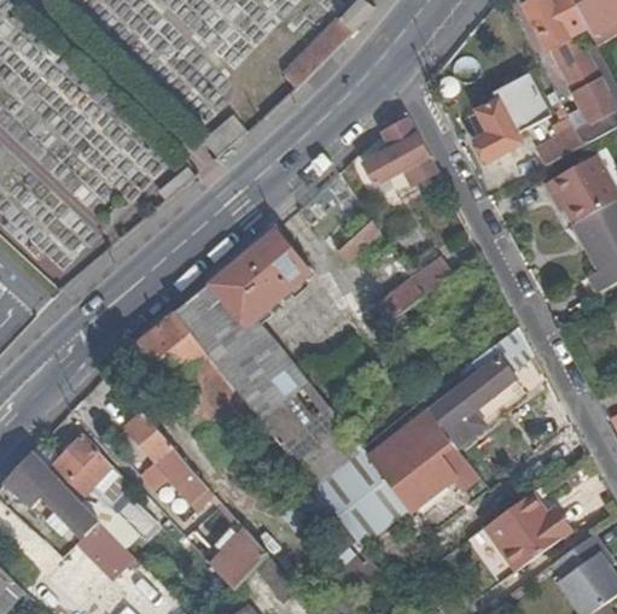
[(358,24),(372,7),(364,0),(354,0),(306,52),(302,51),(286,68),(289,70),(285,71),(298,85),(300,83),(358,24)]
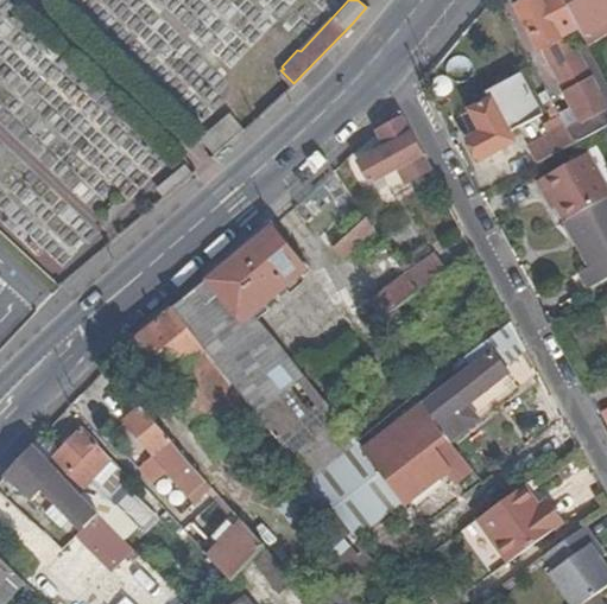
[(567,128),(574,141),(606,122),(606,87),(600,93),(567,32),(576,27),(562,0),(524,0),(516,5),(538,48),(541,46),(580,120),(567,128)]
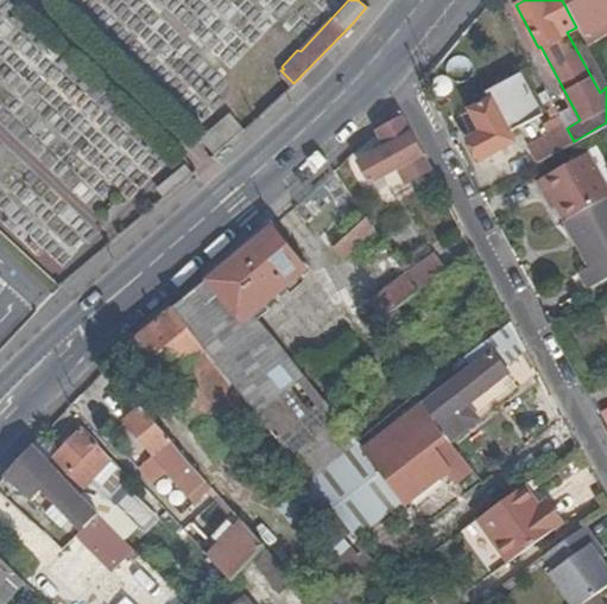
[(562,0),(576,27),(581,35),(606,18),(606,0),(562,0)]
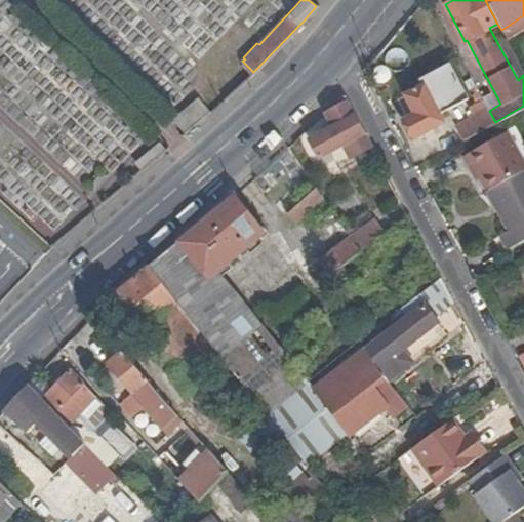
[(422,85),(404,95),(415,114),(406,118),(404,119),(413,137),(443,121),(439,114),(467,98),(448,63),(418,79),(422,85)]
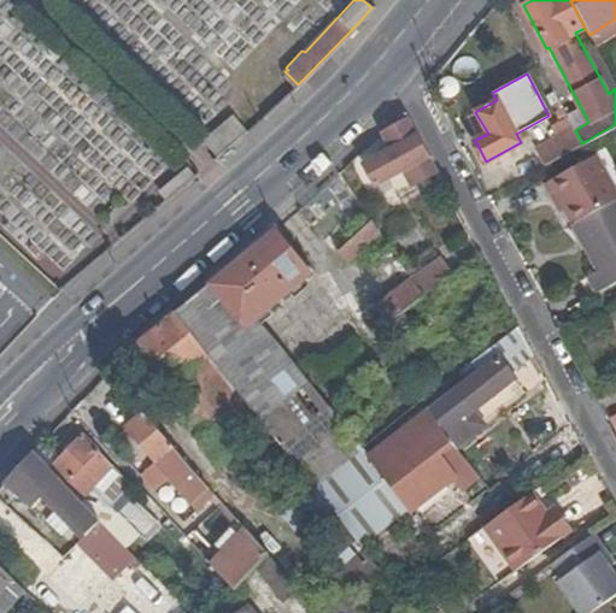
[(488,134),(475,112),(465,117),(477,139),(488,134)]
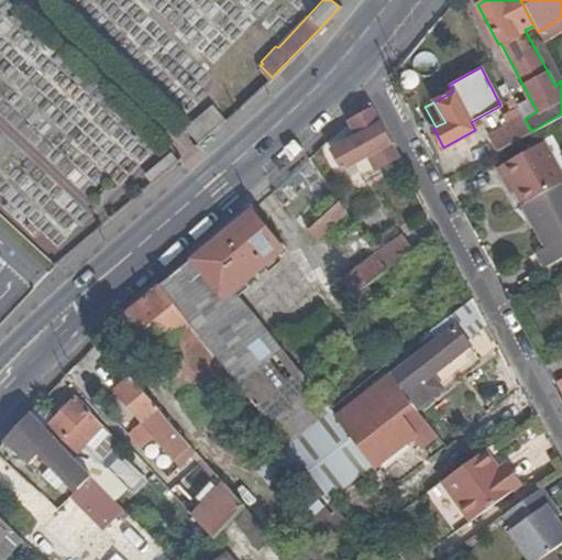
[(210,131),(223,120),(211,106),(198,117),(210,131)]
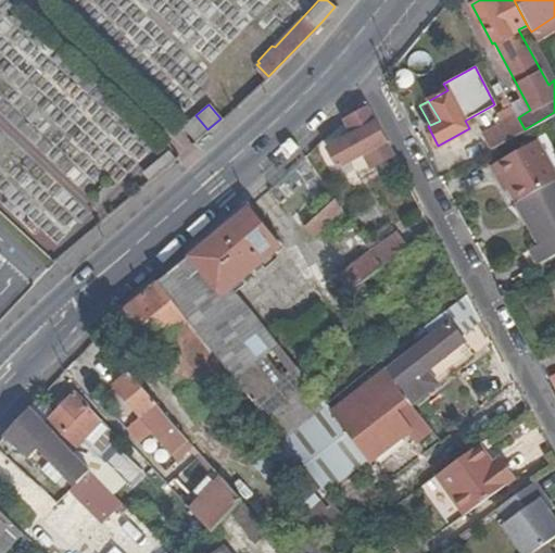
[(490,148),(525,129),(518,117),(512,104),(502,110),(506,118),(481,133),(490,148)]
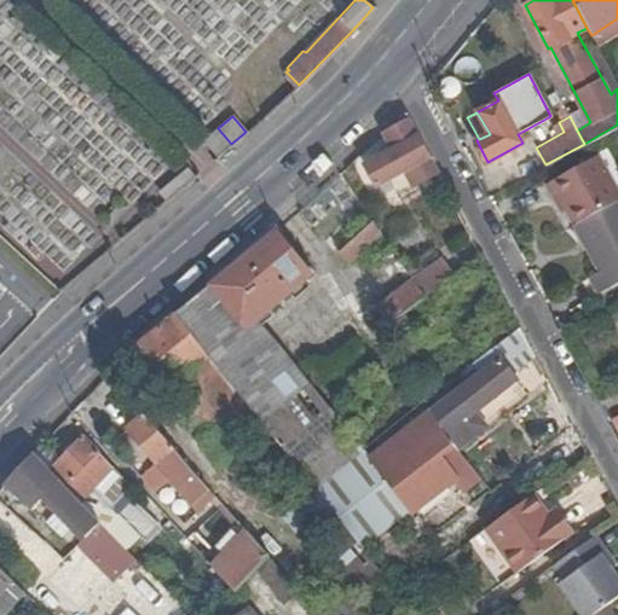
[(435,173),(408,120),(383,133),(392,149),(365,163),(376,185),(403,169),(413,186),(435,173)]
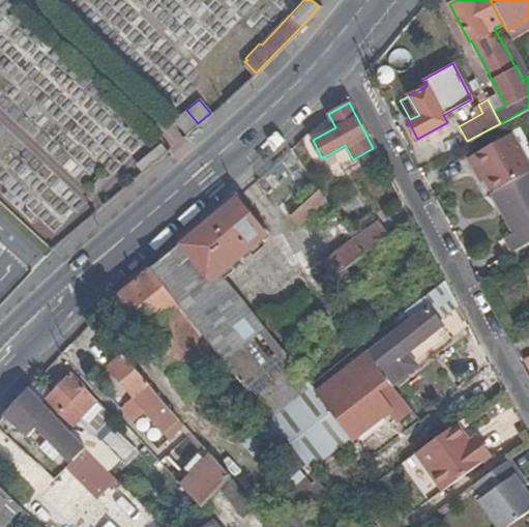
[(197,124),(198,123),(186,110),(175,120),(186,134),(197,124)]
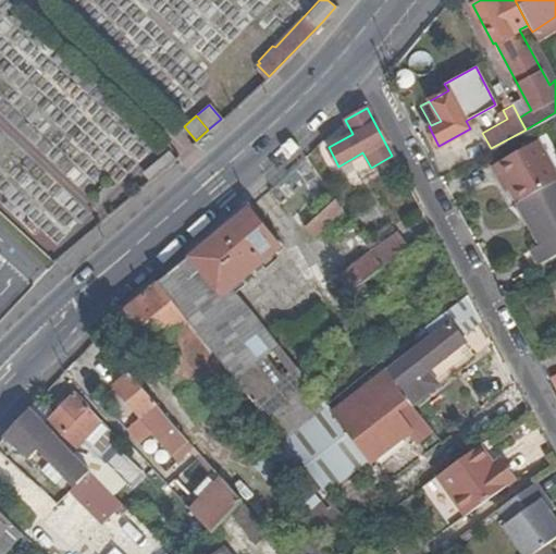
[(144,172),(149,179),(173,159),(169,152),(144,172)]
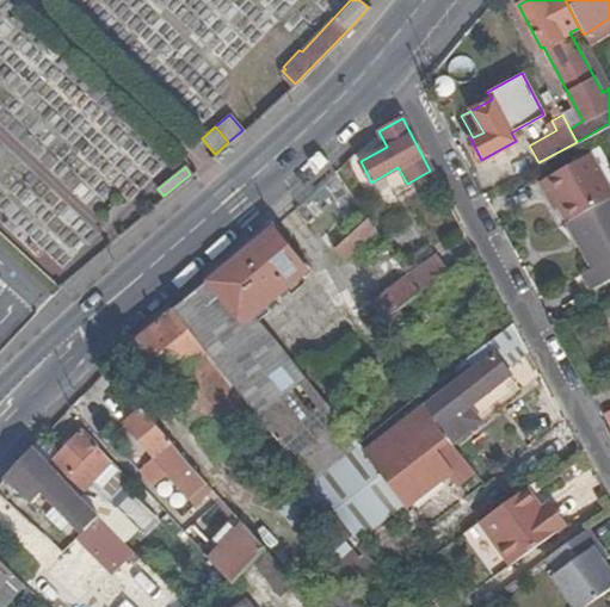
[(579,237),(581,241),(583,239),(587,247),(585,247),(596,265),(583,272),(591,290),(609,278),(609,197),(567,221),(577,239),(579,237)]
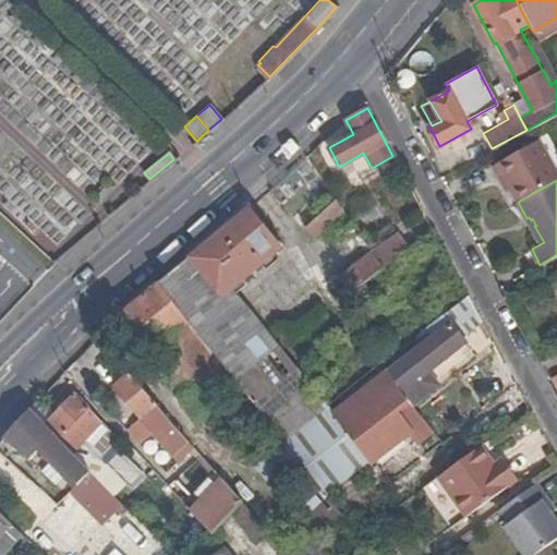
[(343,208),(336,197),(306,226),(315,234),(343,208)]
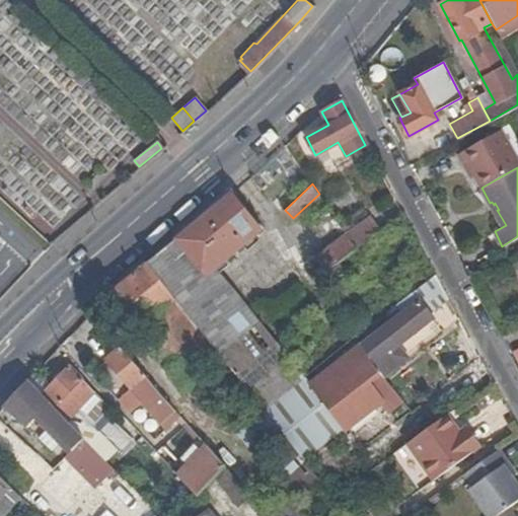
[(230,191),(146,263),(262,408),(302,375),(215,267),(262,228),(230,191)]
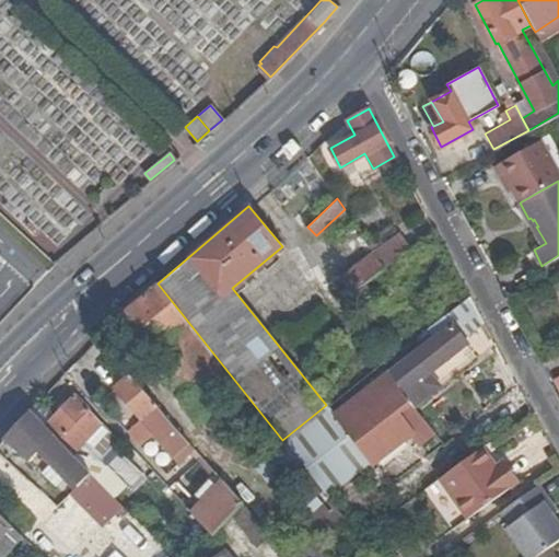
[(384,266),(342,298),(351,311),(443,245),(434,230),(408,248),(384,266)]
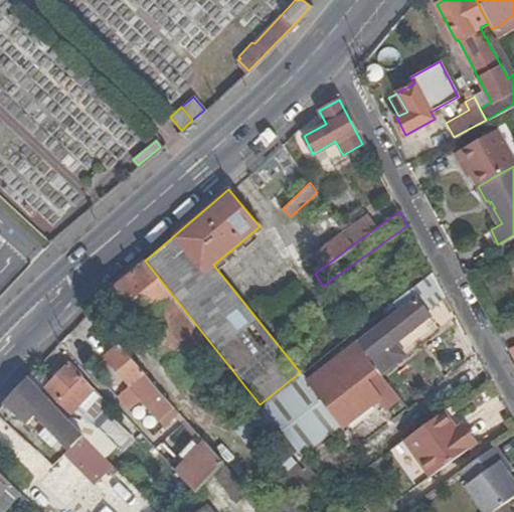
[(366,215),(344,232),(353,244),(375,228),(366,215)]
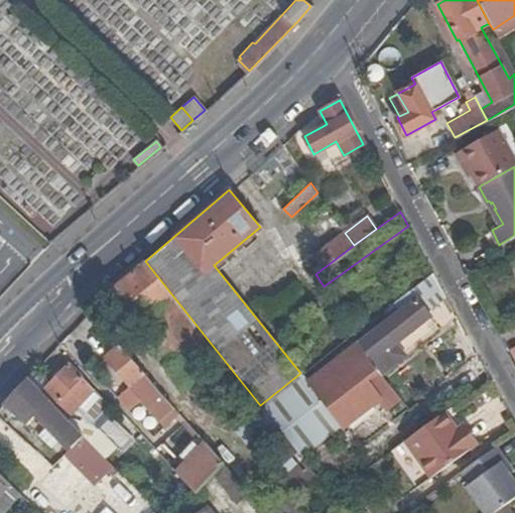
[(345,233),(345,232),(313,255),(318,262),(311,267),(315,274),(354,245),(345,233)]
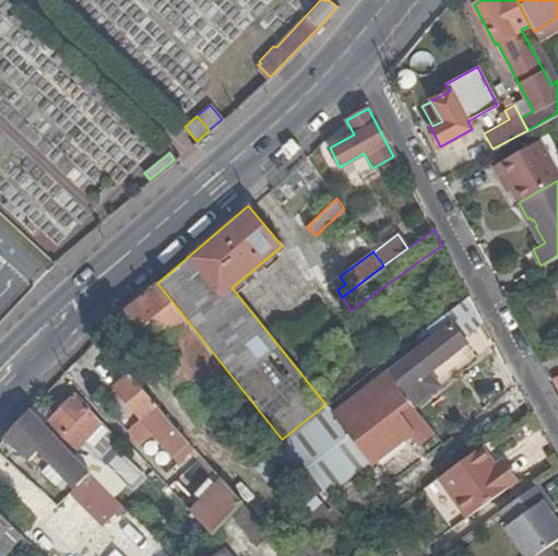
[(282,439),(157,283),(116,317),(220,446),(250,422),(282,462),(294,453),(284,441),(282,439)]
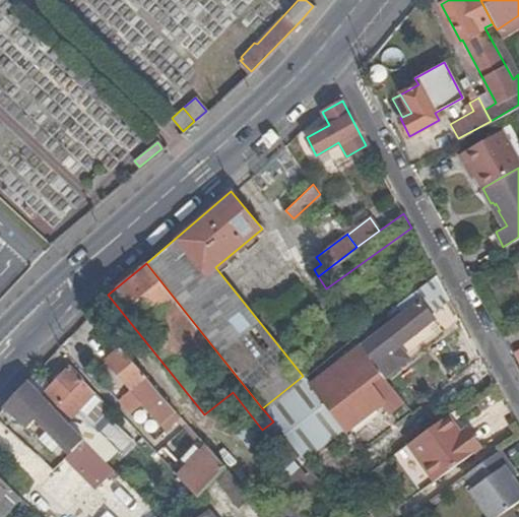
[(450,300),(437,275),(401,301),(405,305),(408,302),(412,306),(363,345),(379,370),(384,376),(398,365),(389,351),(433,317),(431,314),(450,300)]
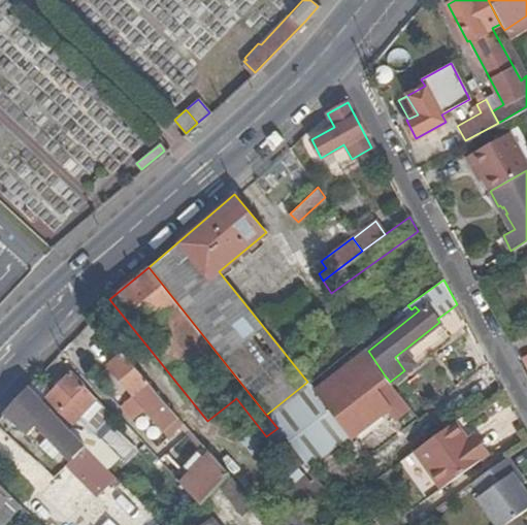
[(133,393),(134,392),(147,380),(122,351),(107,364),(133,393)]
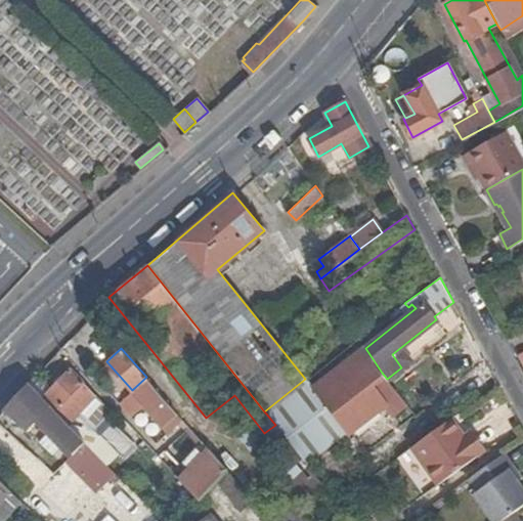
[(406,403),(387,379),(382,373),(365,348),(355,356),(314,388),(348,430),(385,401),(394,413),(406,403)]
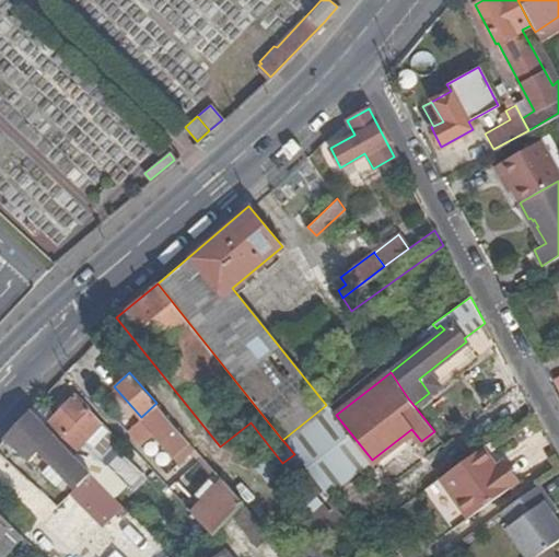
[(78,448),(72,453),(91,473),(94,476),(105,465),(82,442),(101,421),(73,394),(53,417),(49,420),(78,448)]
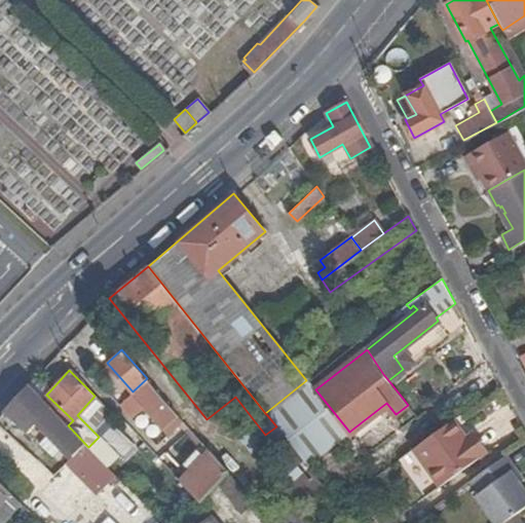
[(34,377),(27,384),(68,425),(73,420),(46,395),(49,391),(34,377)]
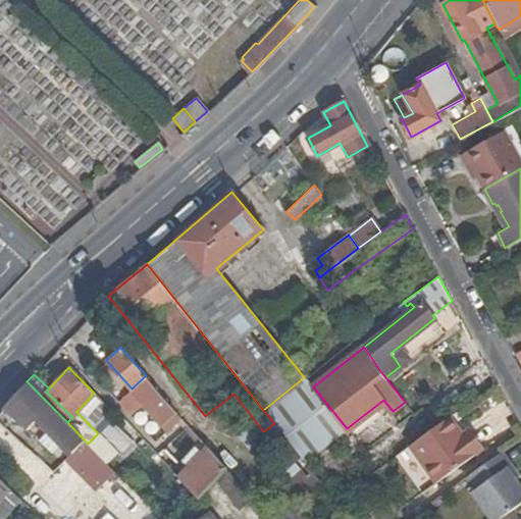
[(163,423),(175,411),(165,399),(166,399),(146,375),(133,387),(163,423)]
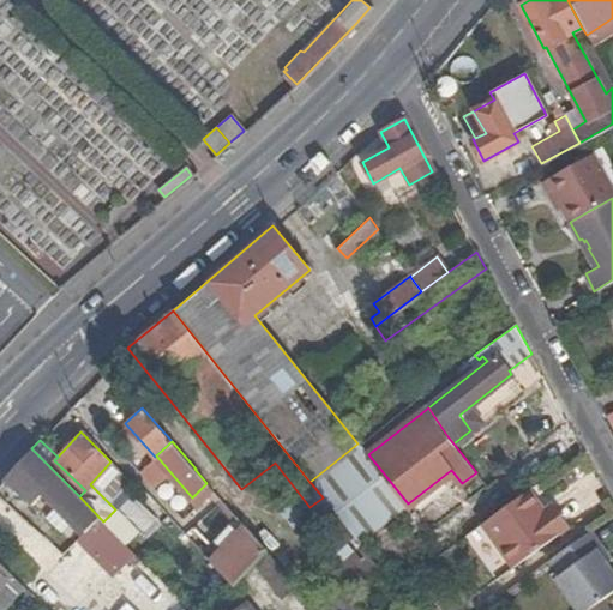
[(358,444),(310,482),(312,484),(360,447),(358,444)]
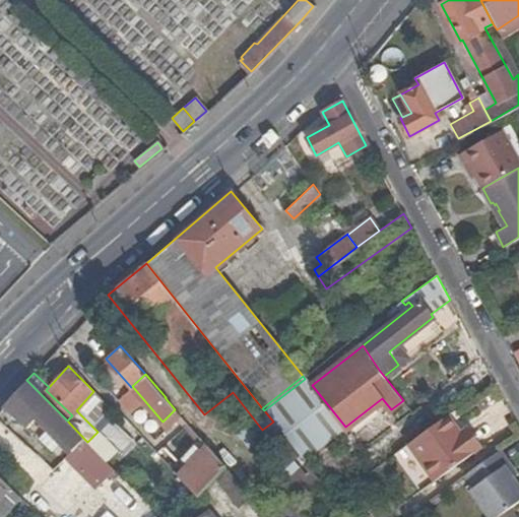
[(305,378),(305,379),(264,410),(273,422),(300,455),(304,460),(345,427),(312,385),(311,386),(305,378)]
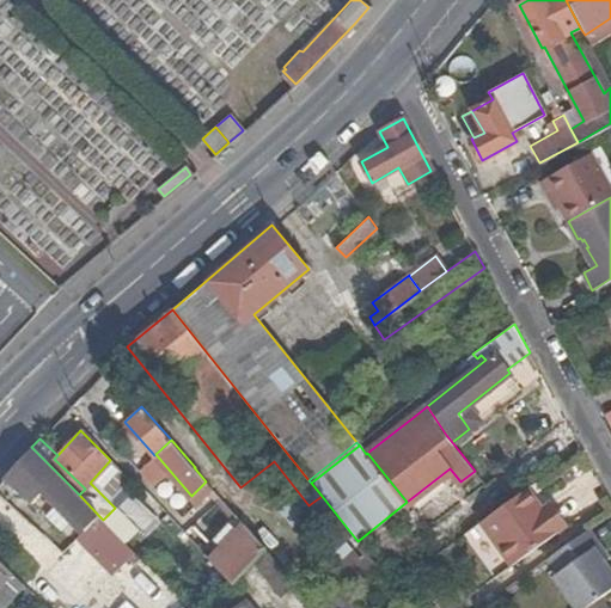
[(31,447),(2,478),(31,504),(43,491),(84,532),(99,516),(79,495),(31,447)]
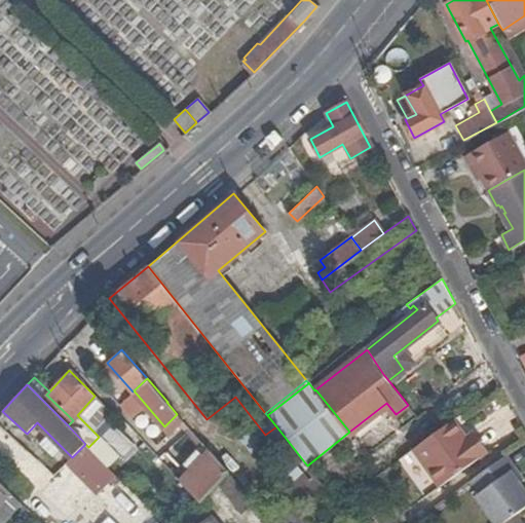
[(461,412),(418,444),(444,481),(488,449),(461,412)]
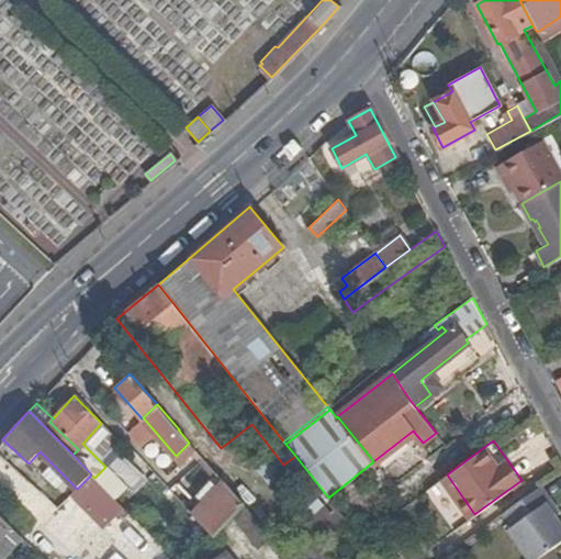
[(104,529),(125,509),(103,487),(94,478),(91,474),(77,489),(70,495),(104,529)]
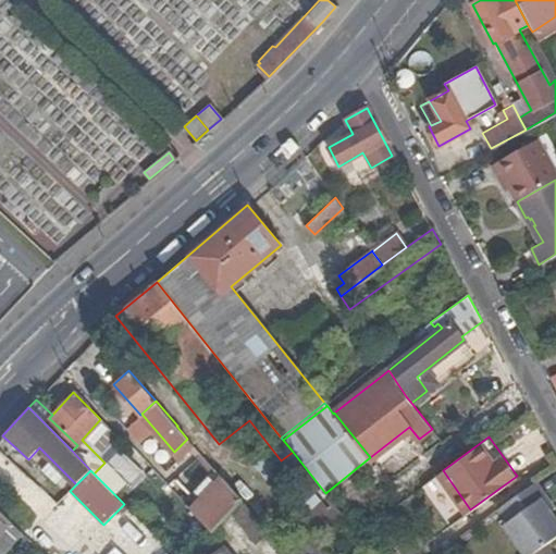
[(513,518),(536,551),(547,543),(555,536),(555,508),(545,494),(551,491),(541,476),(508,500),(518,514),(513,518)]
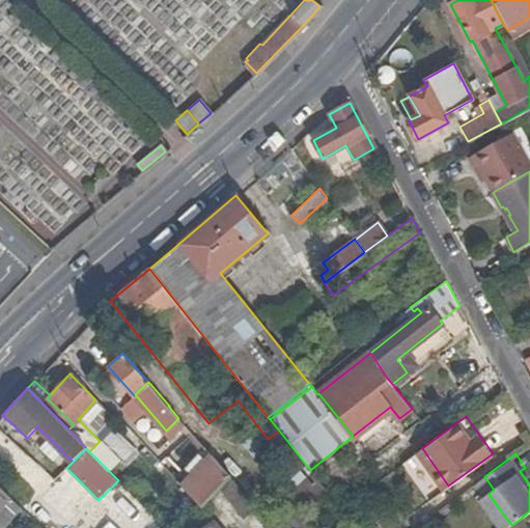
[(182,485),(202,506),(230,476),(211,454),(182,485)]
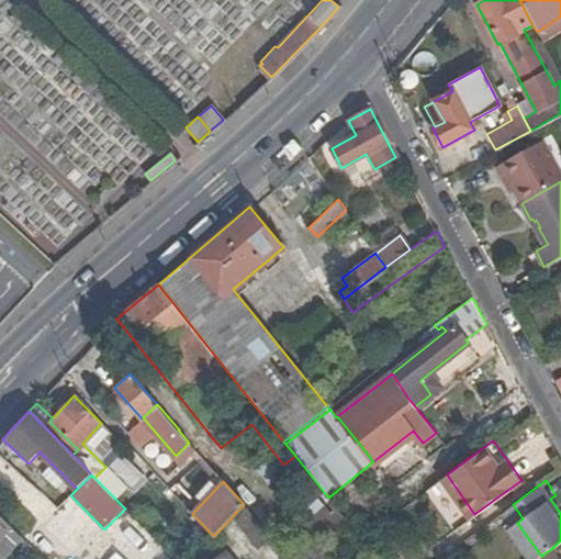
[(0,536),(10,527),(0,517),(0,536)]
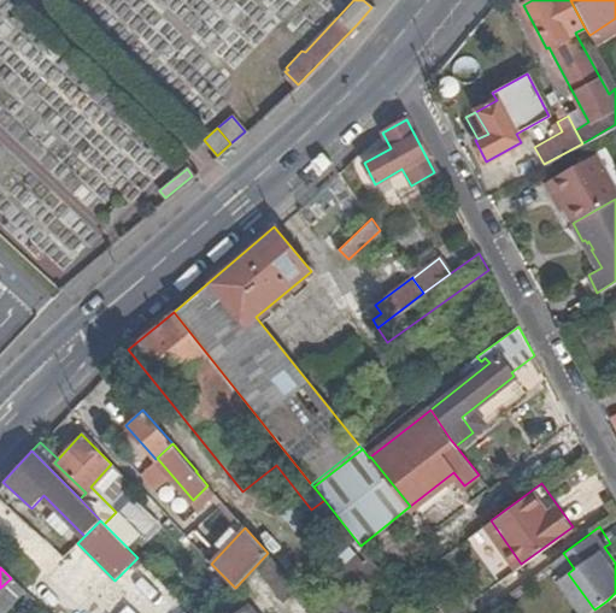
[(612,612),(606,601),(594,609),(588,612),(612,612)]
